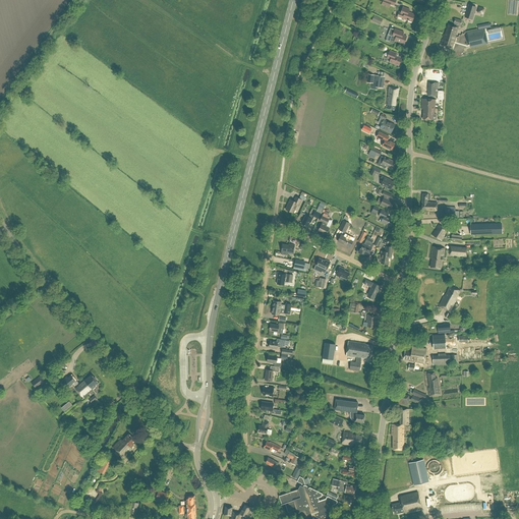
[(474,5),(466,2),(462,15),(470,17),(474,5)]
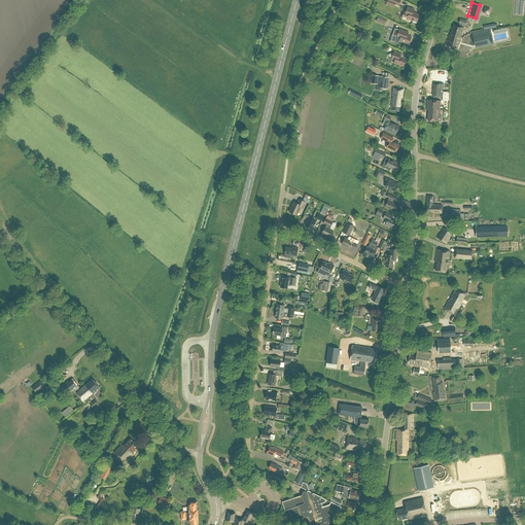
[(412,7),(406,5),(404,10),(401,9),(399,15),(405,18),(405,16),(411,19),(411,20),(414,21),(417,12),(411,10),(412,7)]
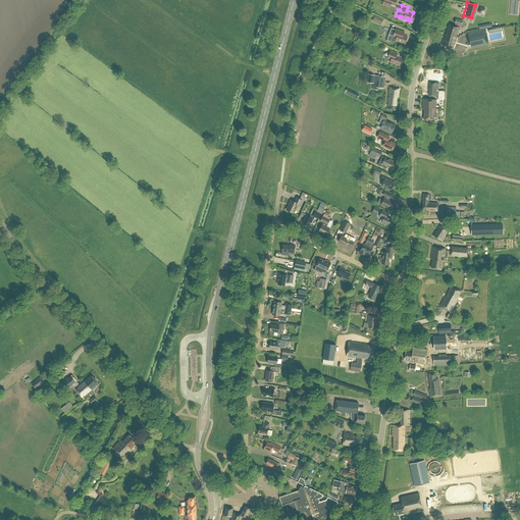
[(373,13),(370,18),(379,22),(381,17),(373,13)]
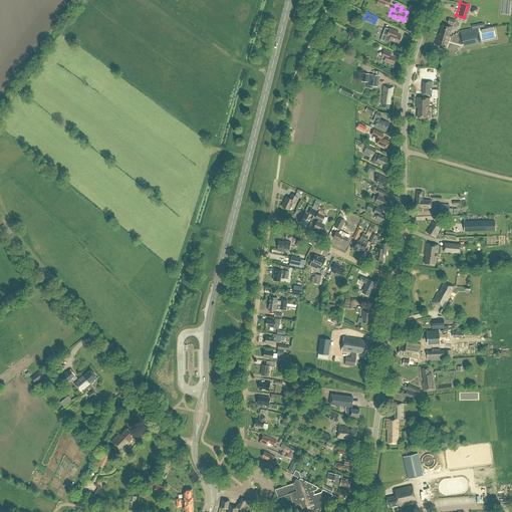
[(440,21),(437,31),(438,31),(447,33),(450,24),(440,21)]
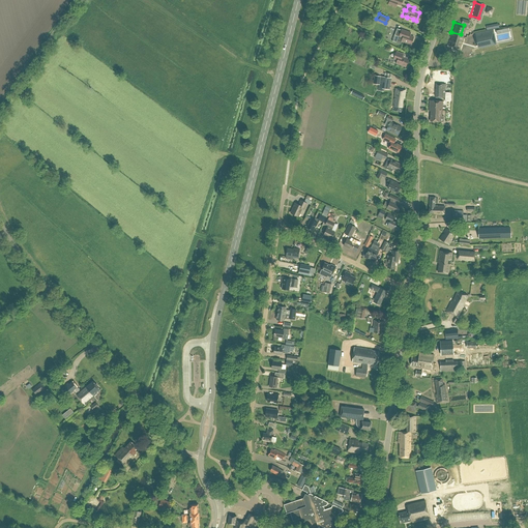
[(396,27),(392,34),(397,35),(394,39),(394,40),(399,42),(399,40),(400,39),(409,42),(412,35),(405,32),(406,30),(400,27),(399,28),(396,27)]
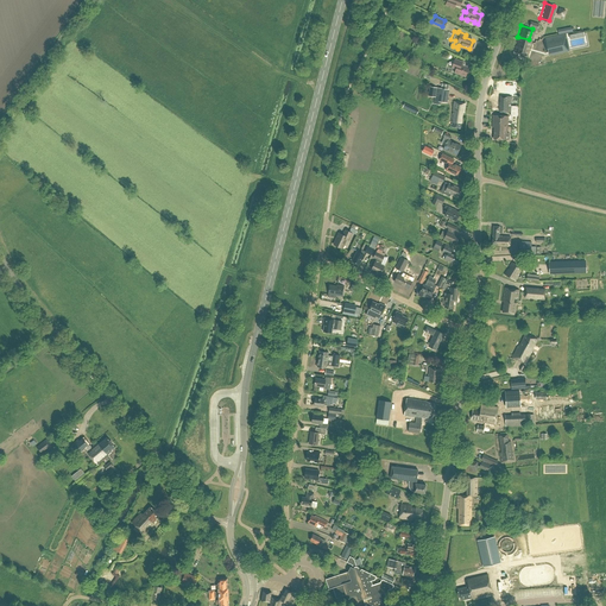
[(568,52),(565,31),(543,35),(547,56),(568,52)]
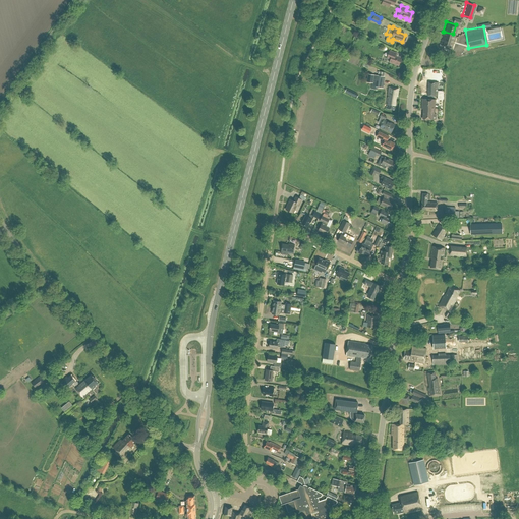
[(444,32),(443,32),(443,33),(441,32),(441,35),(442,35),(441,37),(439,43),(451,46),(454,35),(453,34),(444,32)]
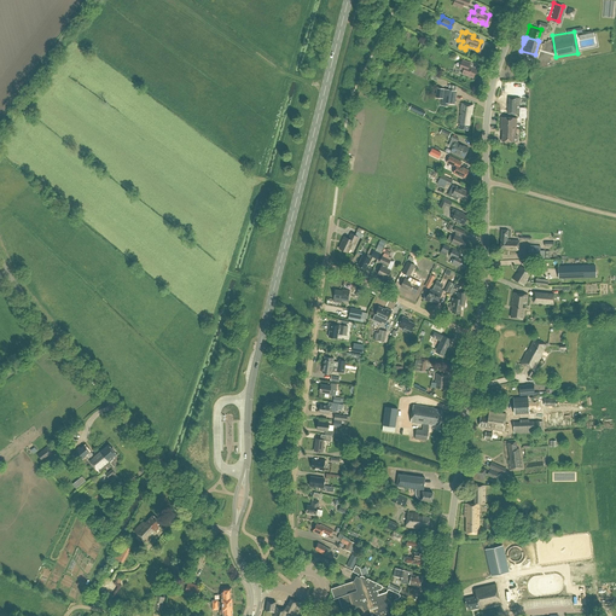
[(468,60),(460,58),(457,67),(462,68),(459,71),(471,75),(474,67),(466,64),(468,60)]
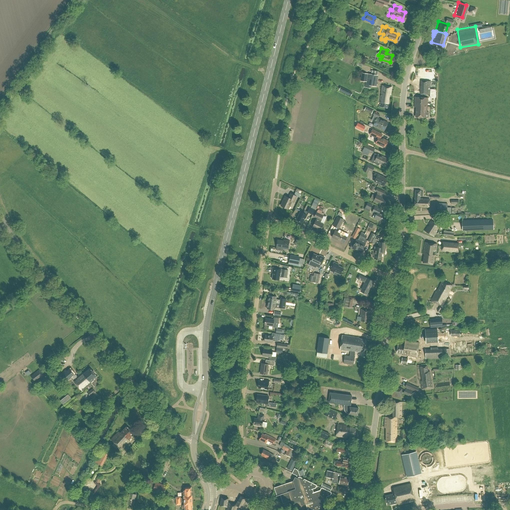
[(376,69),(370,68),(370,72),(365,72),(363,83),(374,84),(376,69)]
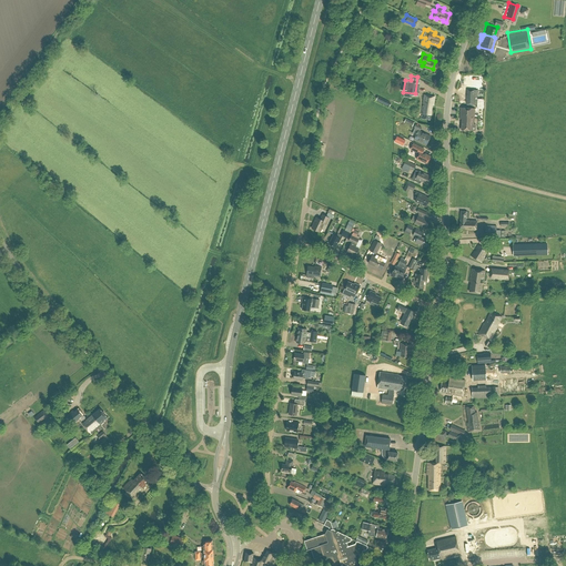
[(475,88),(465,88),(464,102),(475,102),(475,88)]
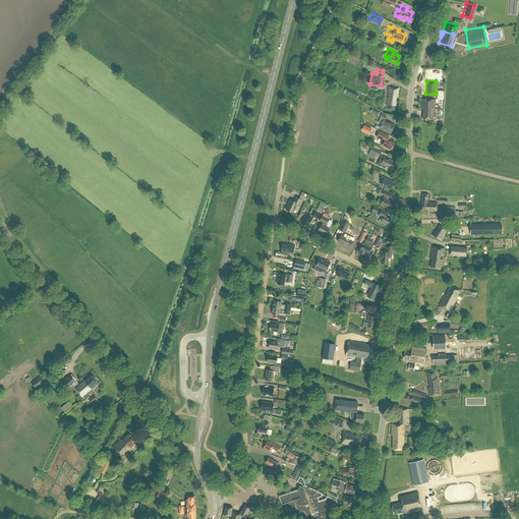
[(397,85),(387,84),(384,106),(392,108),(394,94),(396,95),(397,85)]
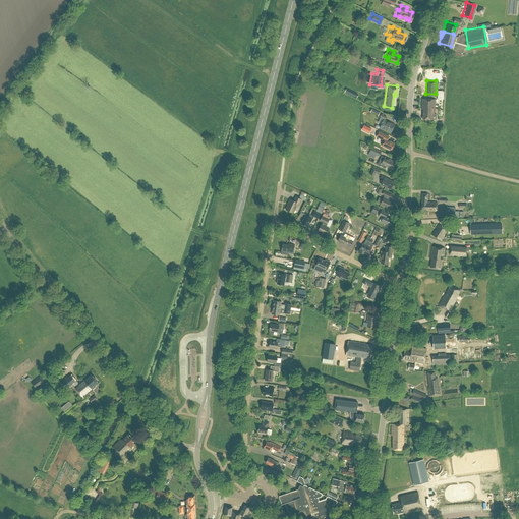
[(434,98),(420,97),(419,107),(421,107),(420,117),(430,117),(430,112),(433,112),(434,98)]
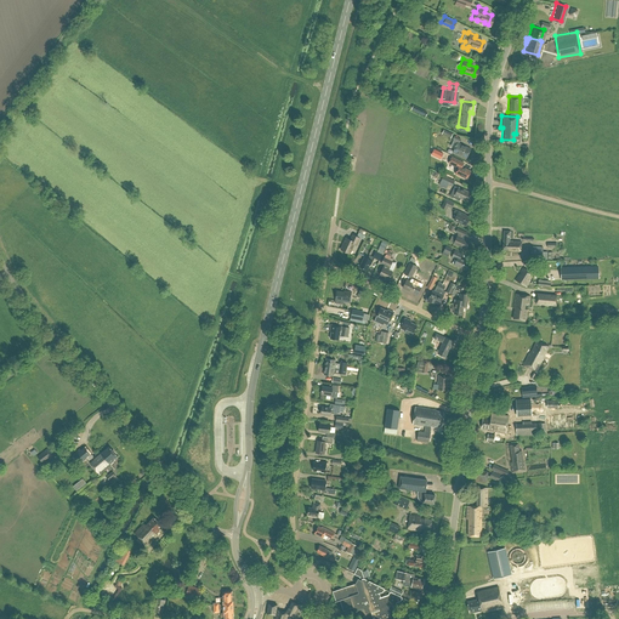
[(459,137),(452,134),(450,137),(452,137),(448,145),(453,146),(450,149),(464,157),(469,147),(456,141),(459,137)]
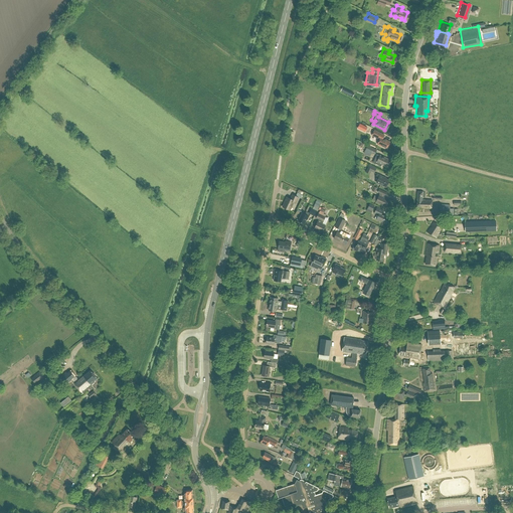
[(382,133),(372,128),(370,133),(377,137),(375,142),(384,147),(388,140),(381,136),(382,133)]
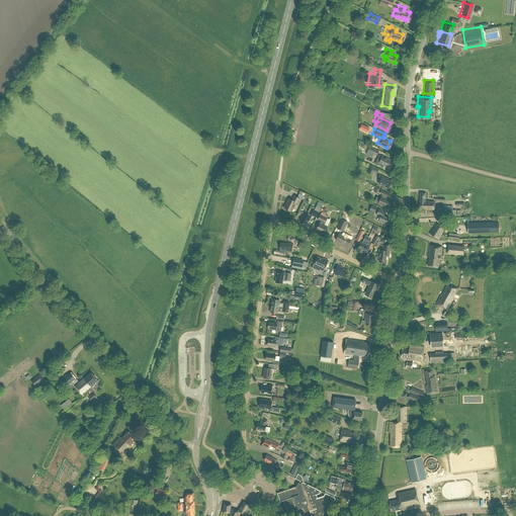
[(377,149),(361,141),(359,145),(365,149),(374,154),(377,149)]
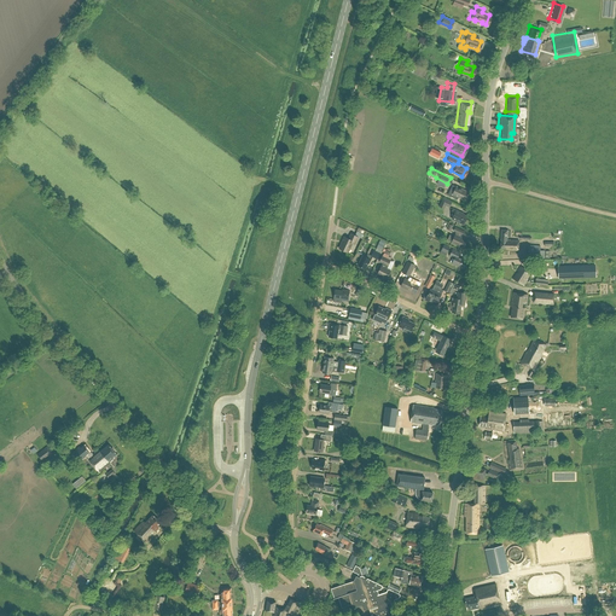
[(465,190),(451,182),(449,185),(446,192),(455,197),(457,195),(463,197),(465,190)]
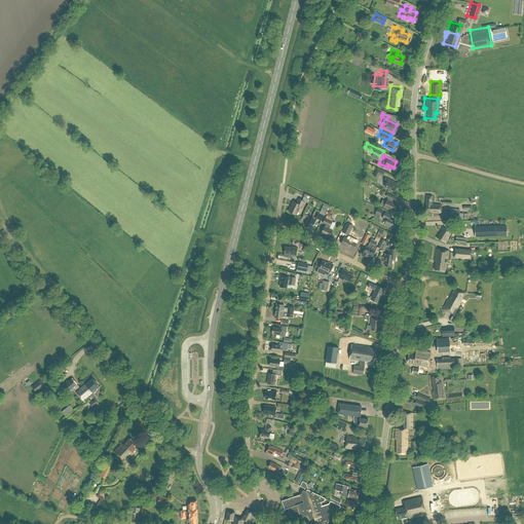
[(382,171),(375,166),(371,174),(376,176),(377,174),(380,175),(382,171)]
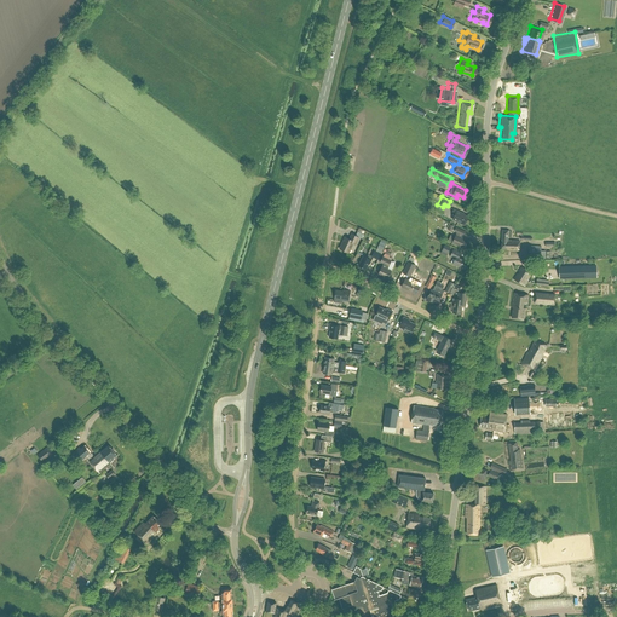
[(460,211),(451,207),(450,209),(453,212),(450,217),(462,223),(466,214),(460,212),(460,211)]
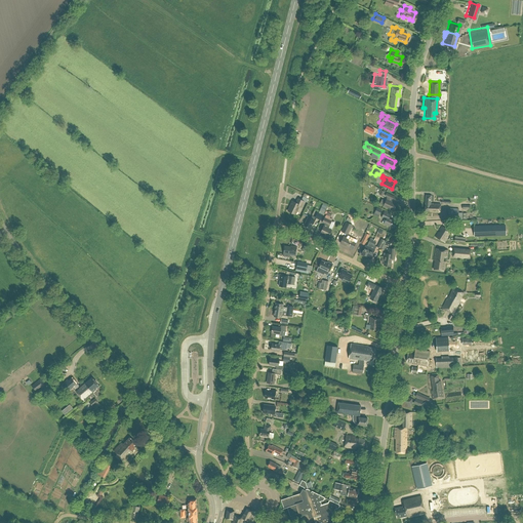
[(393,195),(385,191),(383,194),(386,195),(381,204),(392,208),(395,202),(390,199),(391,198),(392,198),(393,195)]
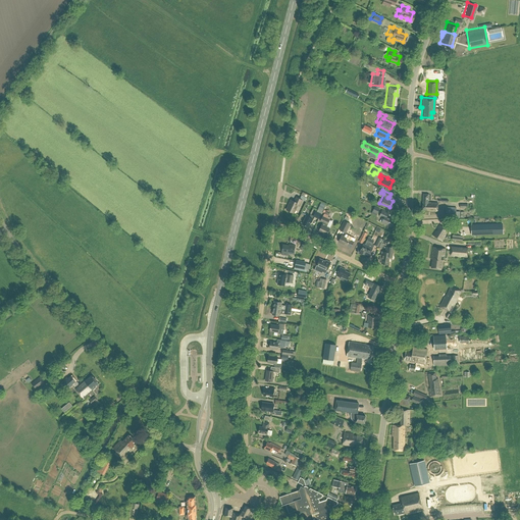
[(307,194),(301,191),(298,197),(295,195),(293,200),(289,198),(287,202),(288,202),(284,208),(292,211),(296,204),(297,204),(300,198),(304,200),(307,194)]
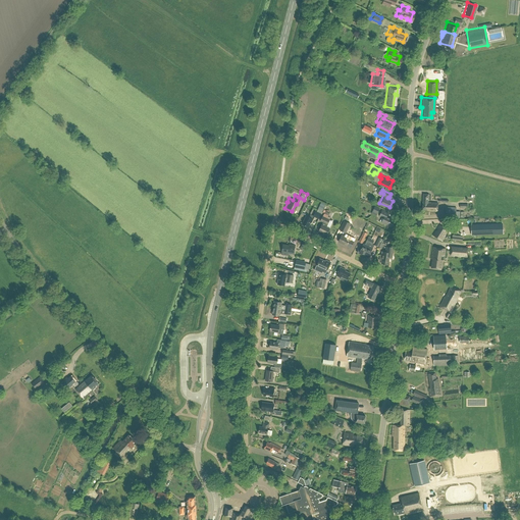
[(436,201),(426,200),(421,200),(420,208),(426,208),(426,209),(435,209),(436,201)]
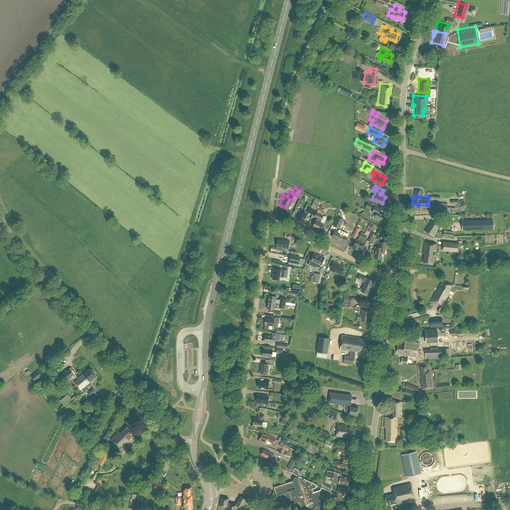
[(445,201),(436,201),(435,212),(449,213),(450,205),(445,205),(445,201)]
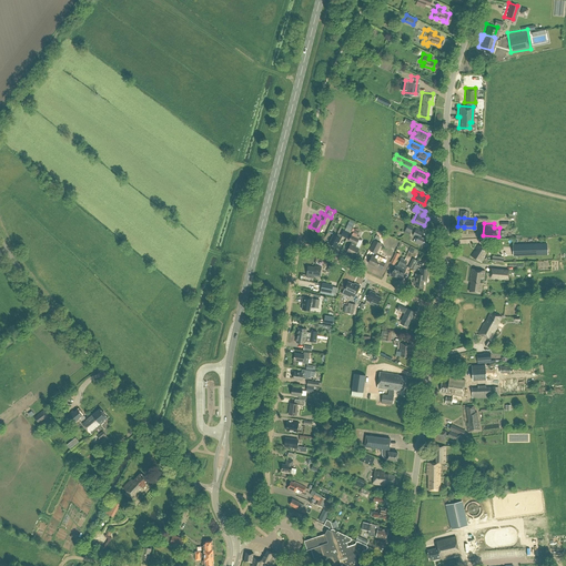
[(421,230),(414,226),(411,233),(415,235),(413,240),(424,245),(427,238),(418,233),(421,230)]
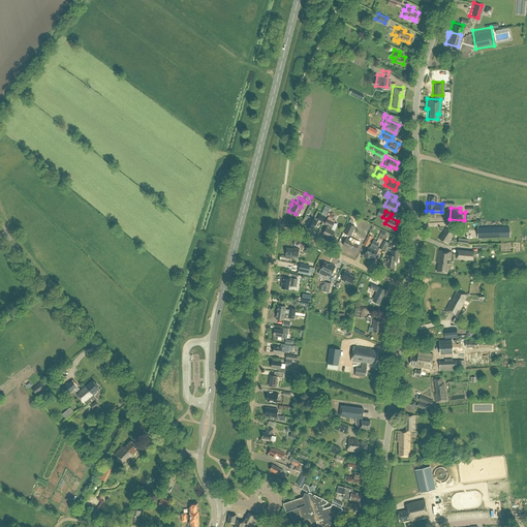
[(323,215),(317,212),(315,216),(313,215),(311,218),(308,216),(304,225),(310,228),(313,223),(316,217),(320,219),(323,215)]
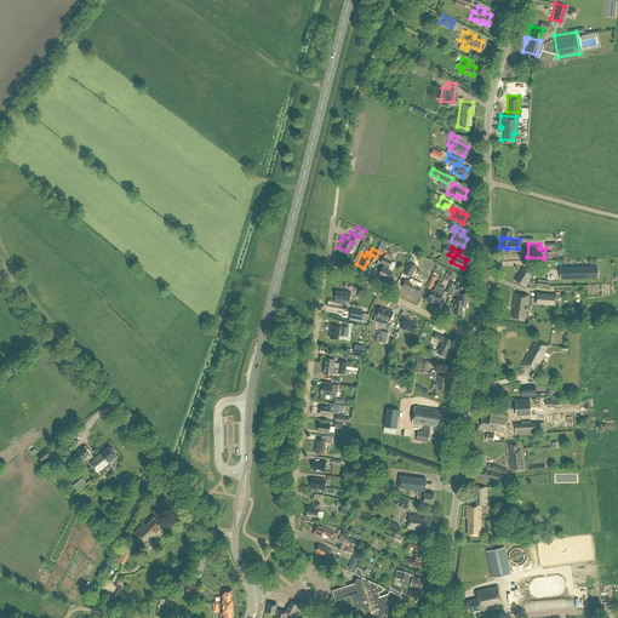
[(417,256),(410,252),(401,270),(410,275),(415,263),(413,263),(417,256)]
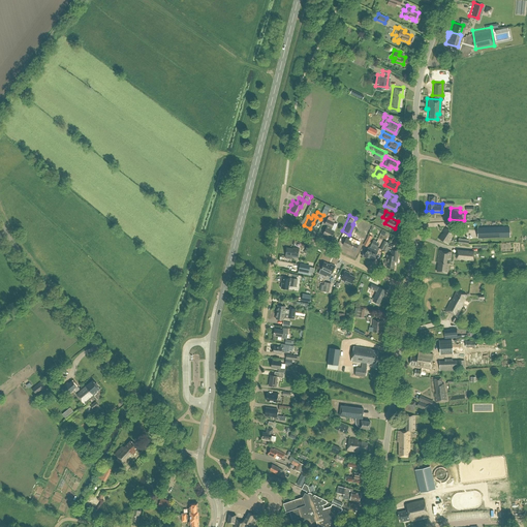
[(333,220),(326,217),(322,222),(327,224),(326,226),(324,225),(321,231),(326,234),(324,235),(329,237),(334,227),(330,225),(333,220)]
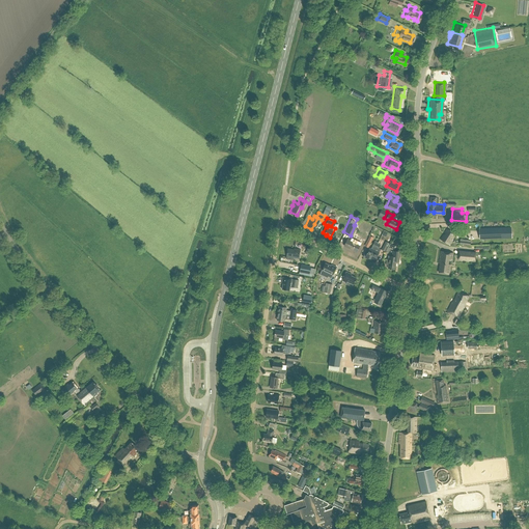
[(510,237),(509,225),(478,226),(478,238),(510,237)]
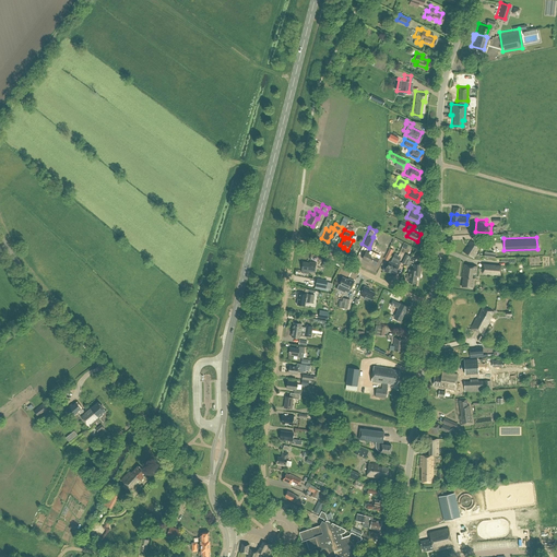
[(477,245),(469,239),(466,243),(467,244),(466,246),(465,245),(462,250),(472,256),(475,250),(474,250),(477,245)]
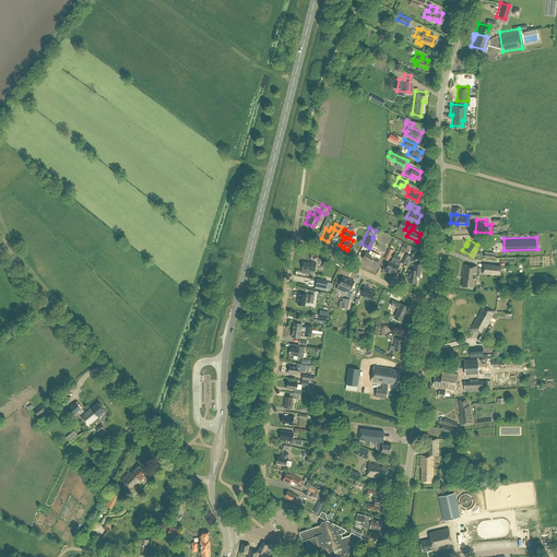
[(391,248),(387,246),(382,257),(387,259),(391,248)]
